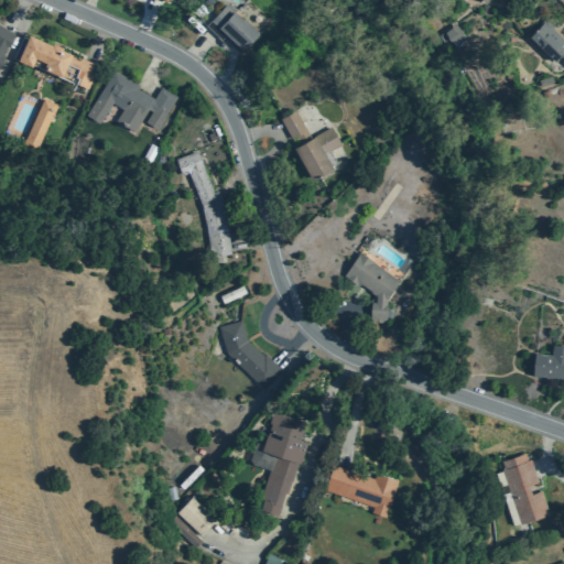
[(259,32),(243,18),(242,19),(226,3),(205,25),(228,47),(234,42),(242,50),(259,32)]
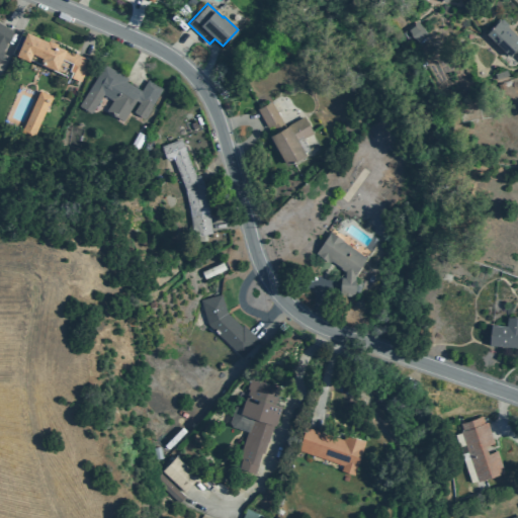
[(409,45),(400,32),(416,20),(427,33),(423,36),(422,35),(409,45)]
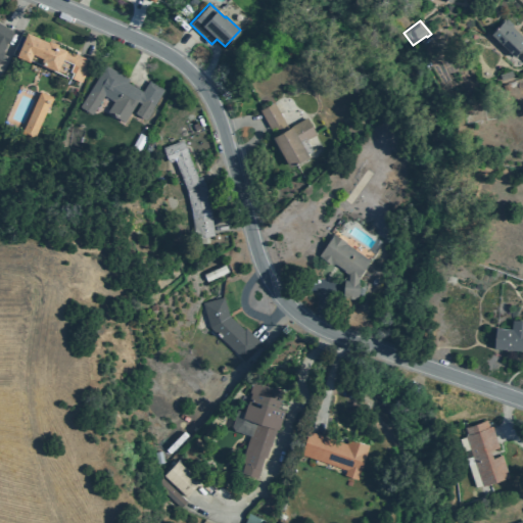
[(514,56),(490,34),(504,20),(522,38),(522,56),(518,51),(514,56)]
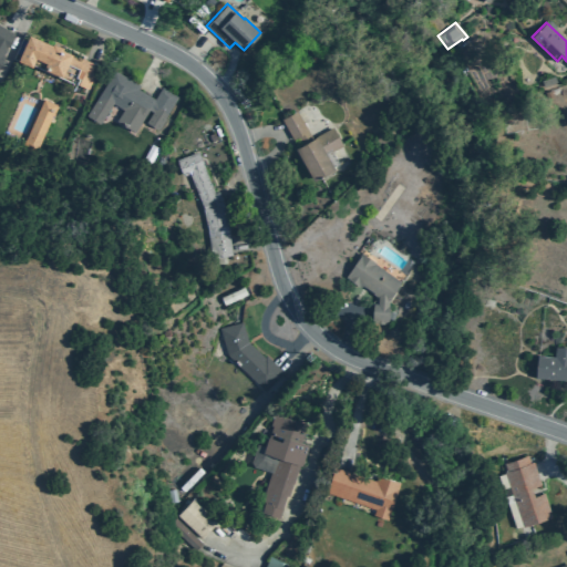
[(0,63),(4,55),(3,54),(6,49),(14,33),(0,24),(0,63)]
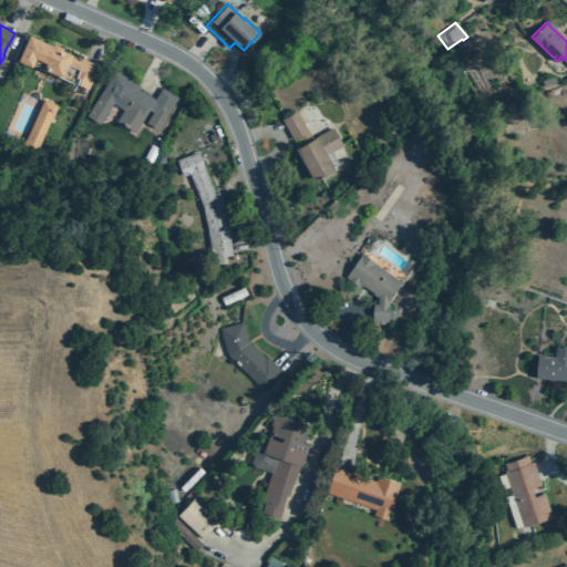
[(19,59),(29,37),(58,49),(55,53),(62,55),(63,51),(70,54),(96,65),(86,86),(82,84),(81,86),(30,64),(19,59)]
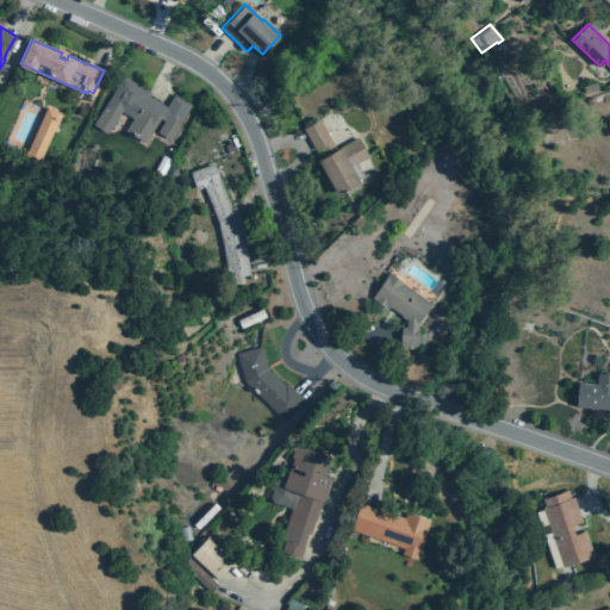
[(174,94),(166,107),(147,95),(149,92),(123,76),(92,124),(107,134),(120,111),(131,118),(124,130),(145,143),(160,118),(163,120),(156,132),(168,139),(191,105),(174,94)]
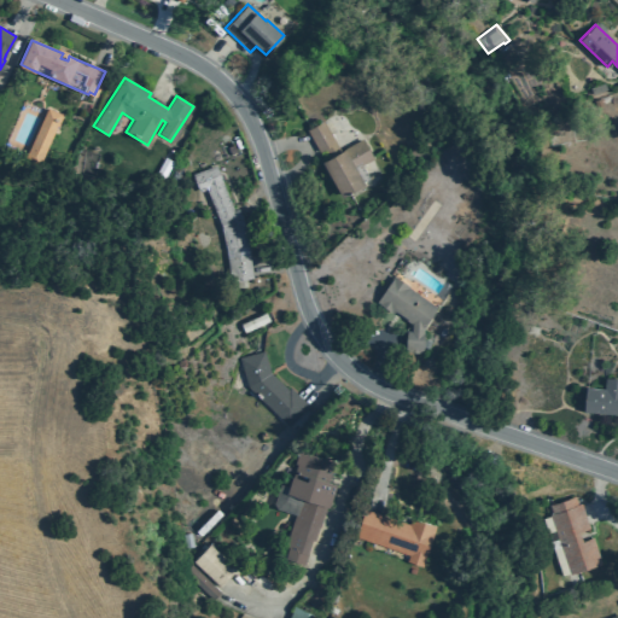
[(47,108),(62,114),(44,153),(29,146),(47,108)]
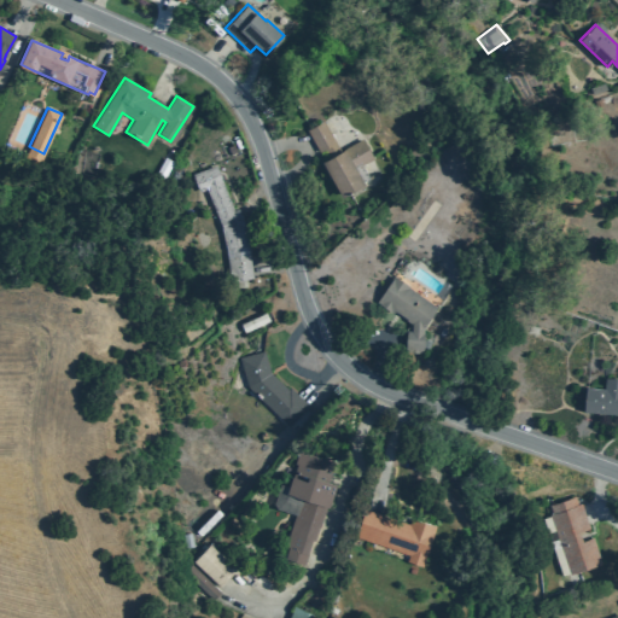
[(322,121),(337,145),(321,155),(307,129),(322,121)]
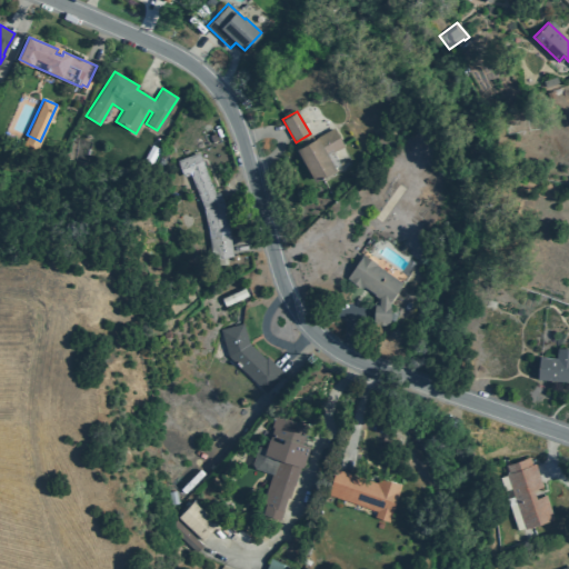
[(333,128),(296,149),(315,181),(336,169),(327,156),(343,146),(333,128)]
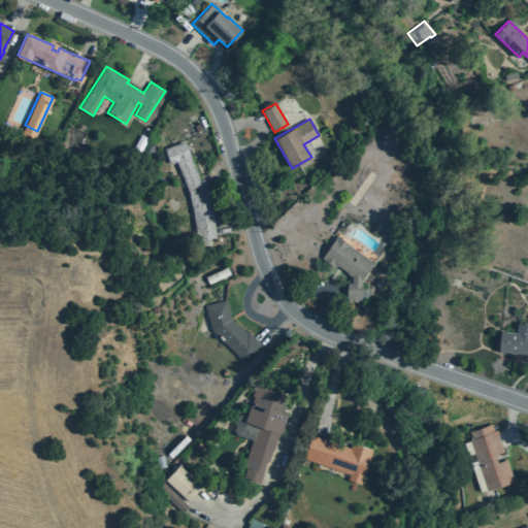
[(199,180),(203,178),(208,193),(207,194),(211,208),(216,237),(196,241),(188,192),(175,162),(170,164),(164,149),(184,141),(199,180)]
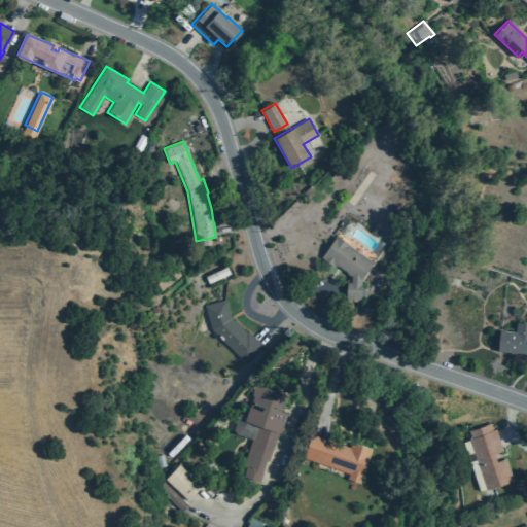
[(359,296),(360,278),(372,261),(335,236),(320,257),(335,268),(336,265),(350,275),(350,283),(347,282),(346,295),(359,296)]
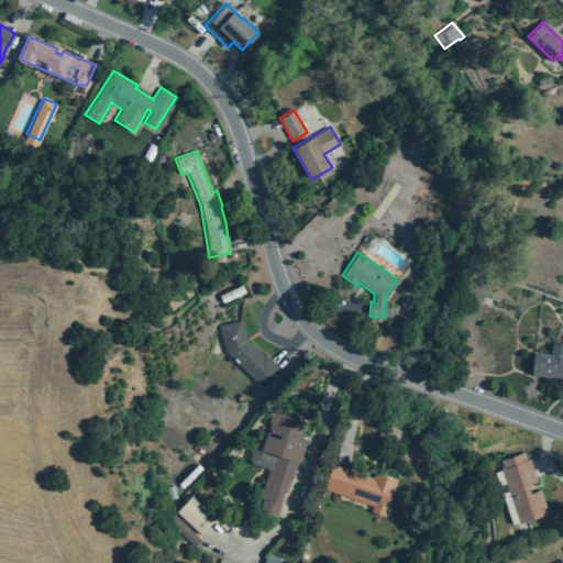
[(222,302),(219,295),(241,285),(245,291),(222,302)]
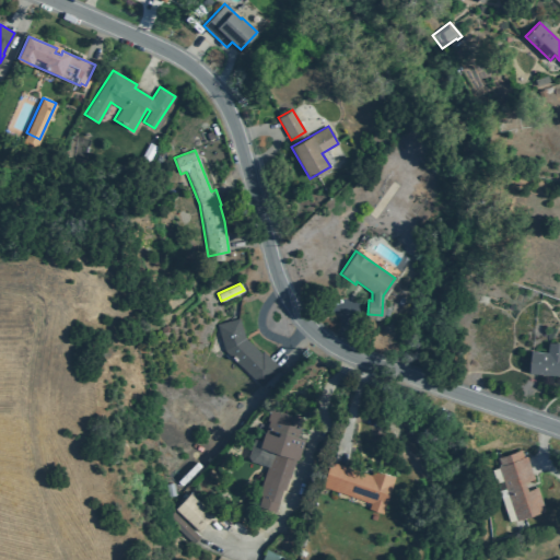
[(261,386),(279,366),(263,350),(260,352),(245,337),(238,318),(216,325),(224,350),(261,386)]
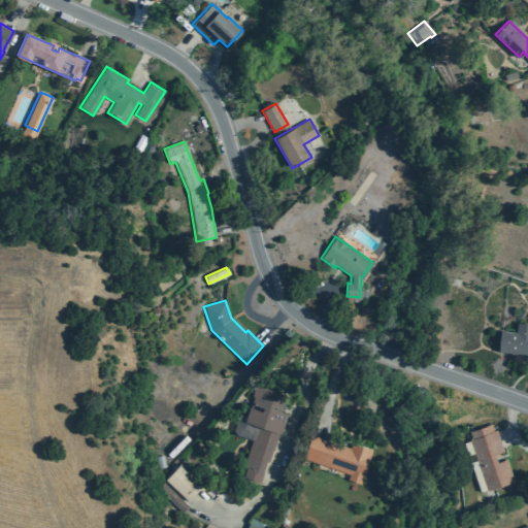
[(527,354),(498,352),(499,330),(516,332),(517,323),(527,323),(527,354)]
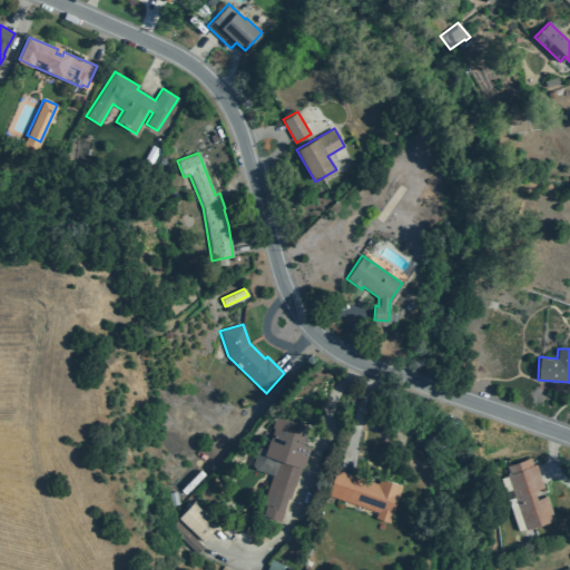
[(278,526),(287,498),(290,499),(301,467),(303,467),(310,446),(302,444),(307,425),(276,415),(263,457),(276,461),(257,518),(278,526)]
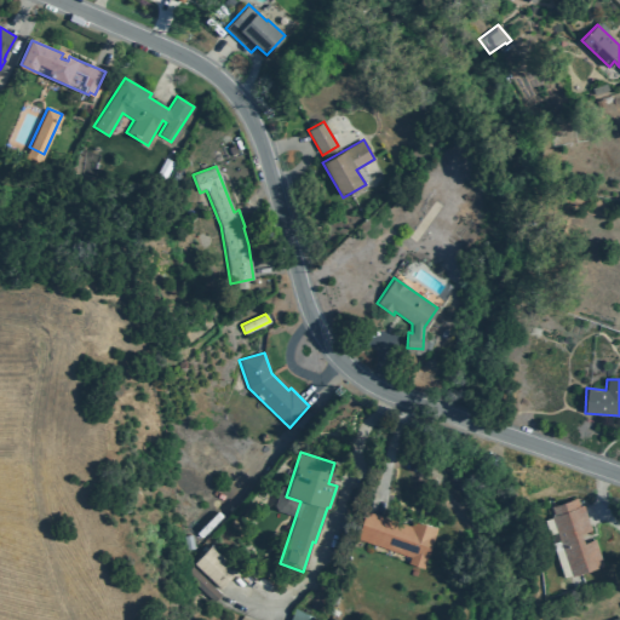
[(572,575),(549,506),(575,498),(579,506),(583,505),(591,529),(580,533),(583,543),(593,539),(602,564),(572,575)]
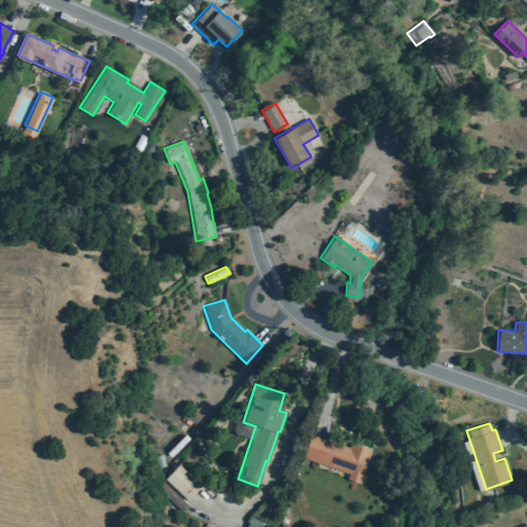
[(348,473),(346,479),(360,484),(371,449),(350,443),(349,447),(310,434),(302,458),(348,473)]
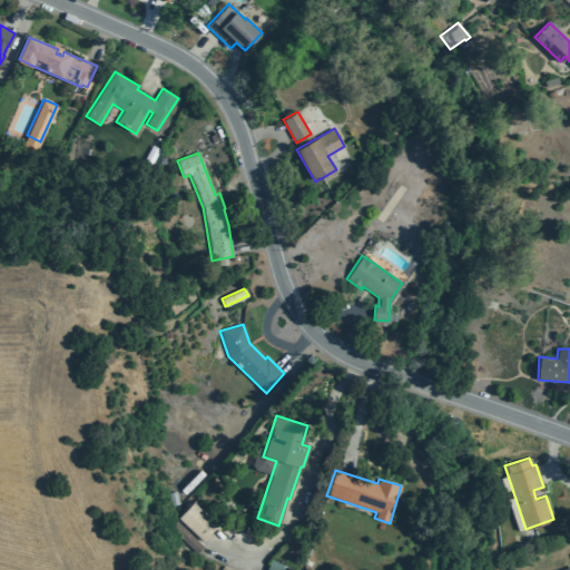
[(178,505),(170,508),(168,494),(176,493),(178,505)]
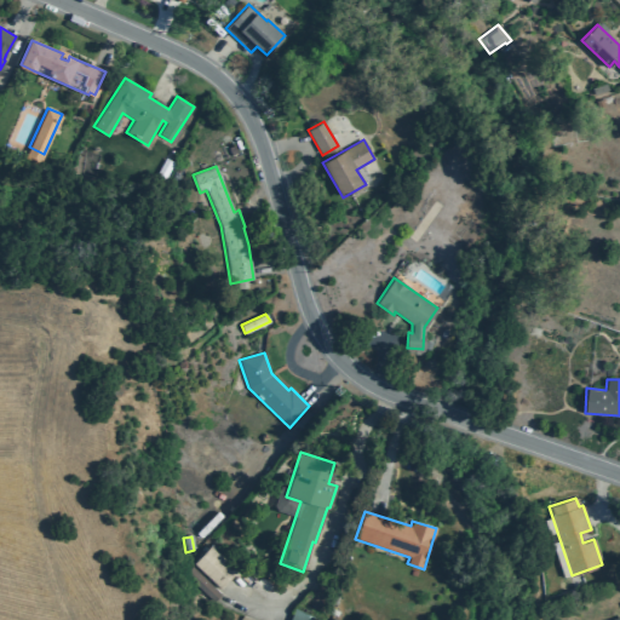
[(191,564),(219,591),(236,573),(210,546),(191,564)]
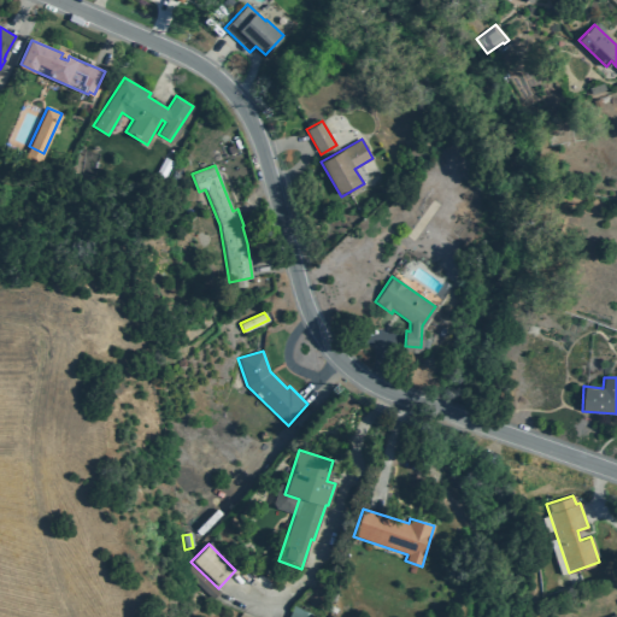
[(211,601),(200,589),(207,581),(219,593),(211,601)]
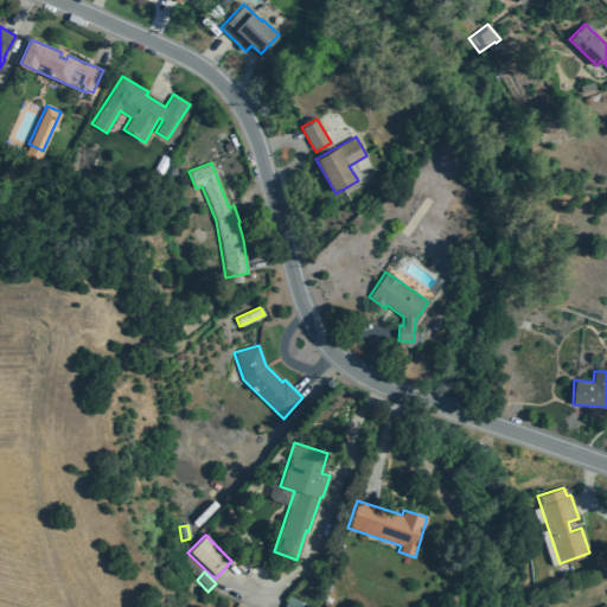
[(313,606),(283,606),(289,595),(314,606),(313,606)]
